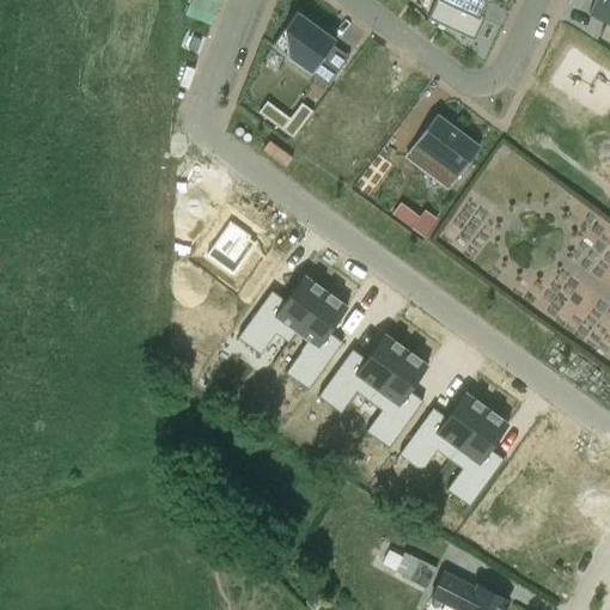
[(439,0),(429,22),(476,43),(486,22),(481,19),(487,5),(488,4),(479,0),(439,0)]
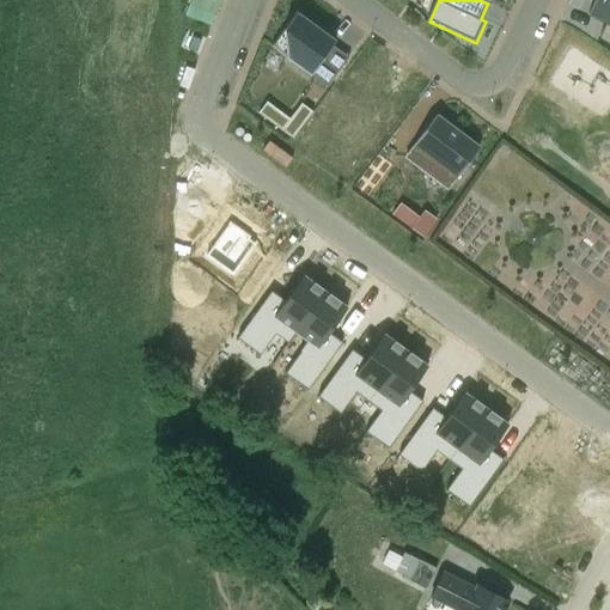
[(609,0),(597,0),(590,18),(598,22),(592,35),(609,42),(609,0)]
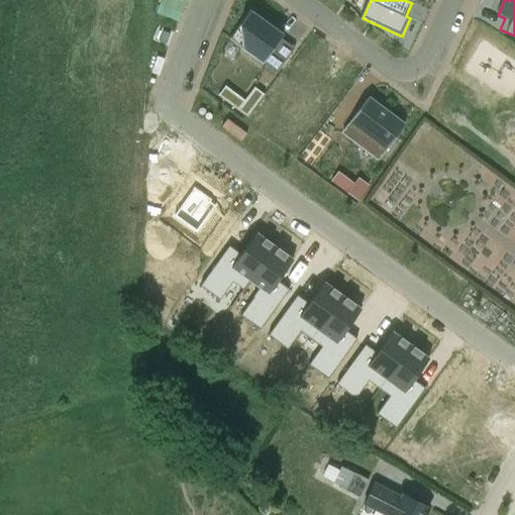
[(266,22),(251,12),(240,26),(229,40),(234,44),(266,68),(267,67),(264,64),(271,55),(274,58),(275,56),(272,54),(281,40),(285,36),(266,22)]
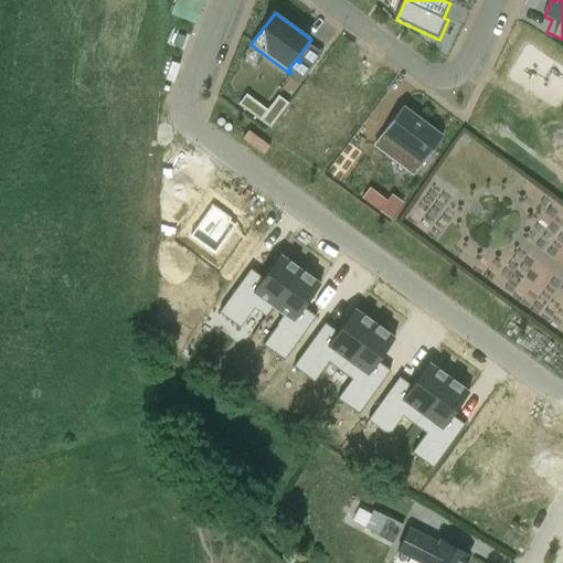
[(263,121),(274,129),(289,108),(278,101),(263,121)]
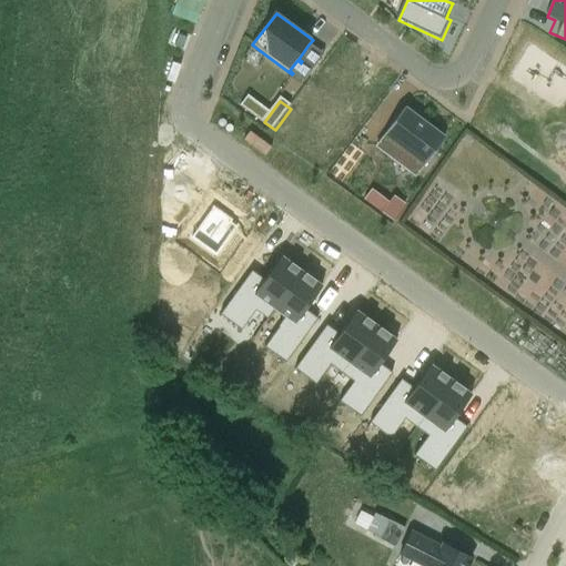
[(446,140),(406,110),(380,145),(394,157),(404,154),(405,164),(421,175),(446,140)]
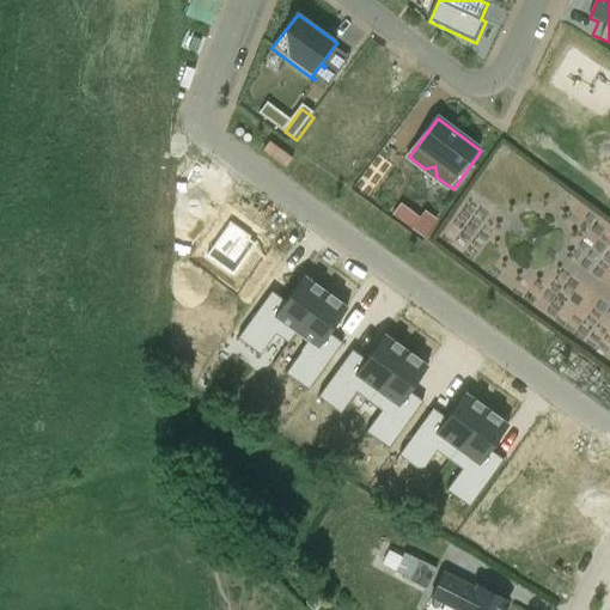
[(413,232),(426,242),(439,223),(426,213),(413,232)]
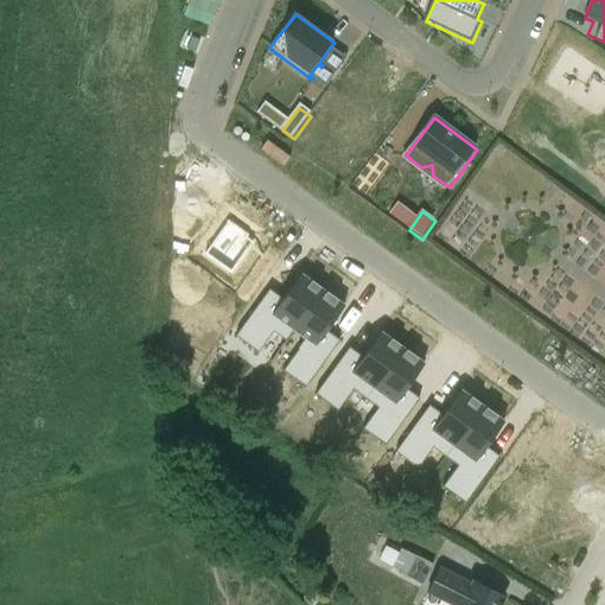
[(250,239),(230,224),(229,227),(211,214),(189,244),(191,246),(182,260),(198,273),(209,259),(224,269),(214,284),(231,297),(233,294),(252,307),(275,274),(260,263),(267,254),(248,241),(250,239)]
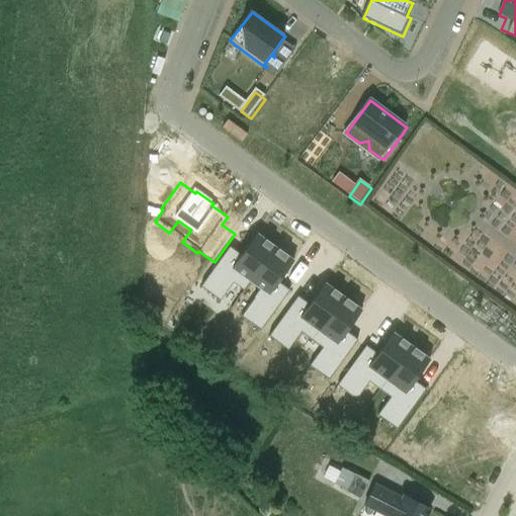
[(246,288),(278,245),(259,232),(244,253),(233,244),(203,283),(223,298),(236,280),(246,288)]
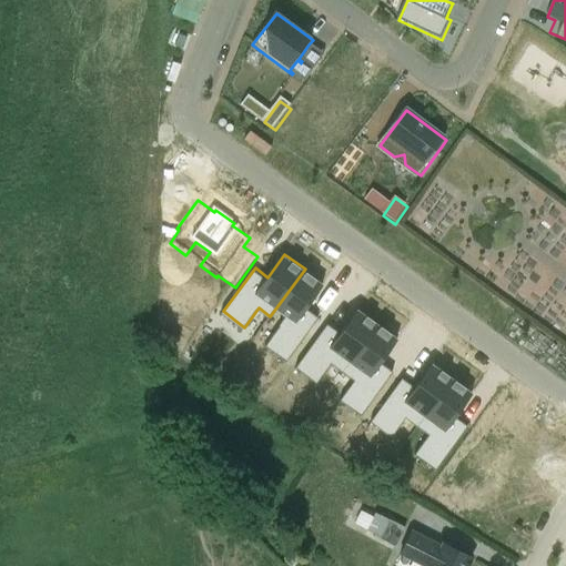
[(325,284),(305,269),(270,316),(281,324),(266,344),(287,360),(320,316),(307,307),(325,284)]
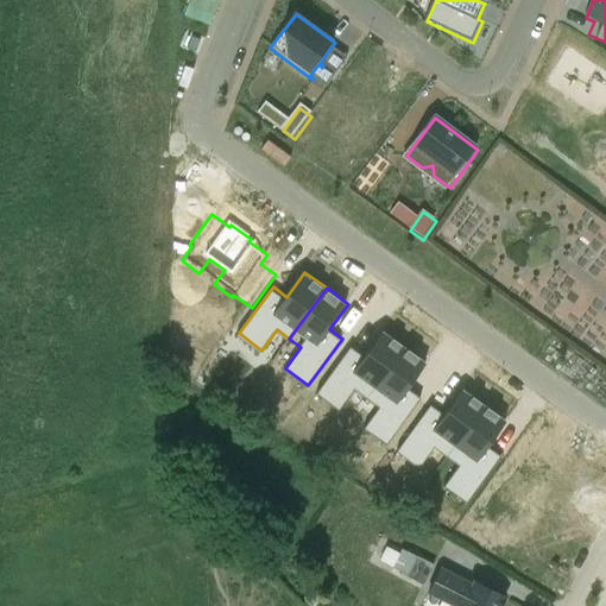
[(355,387),(367,397),(405,347),(384,330),(365,355),(352,346),(317,392),(340,409),(355,387)]
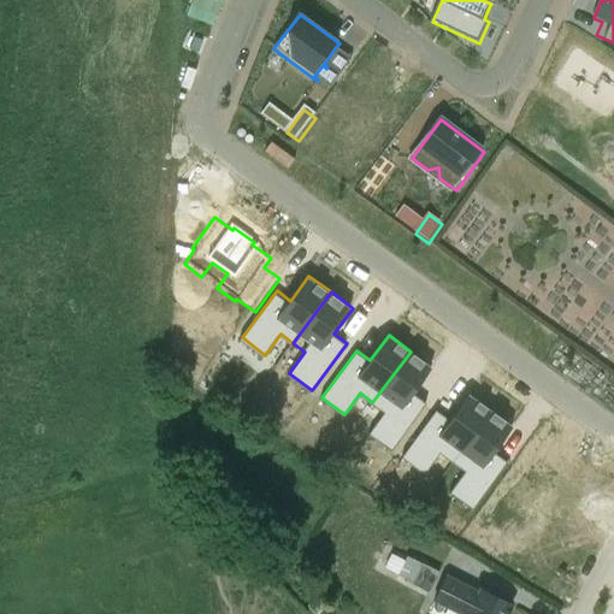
[(432,367),(411,352),(372,402),(384,412),(369,432),(393,449),(427,403),(413,393),(432,367)]
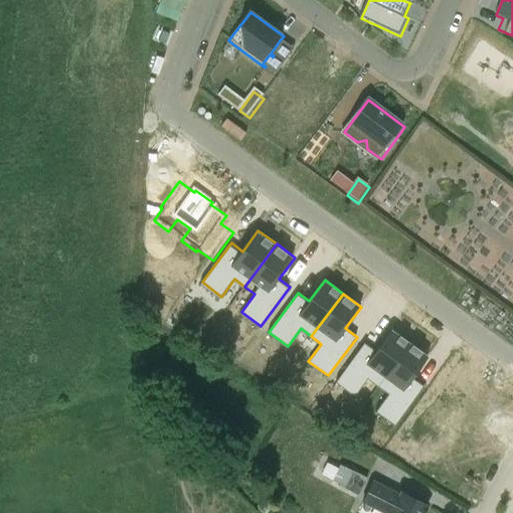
[(378,386),(410,343),(391,330),(376,351),(365,342),(336,381),(355,396),(368,378),(378,386)]
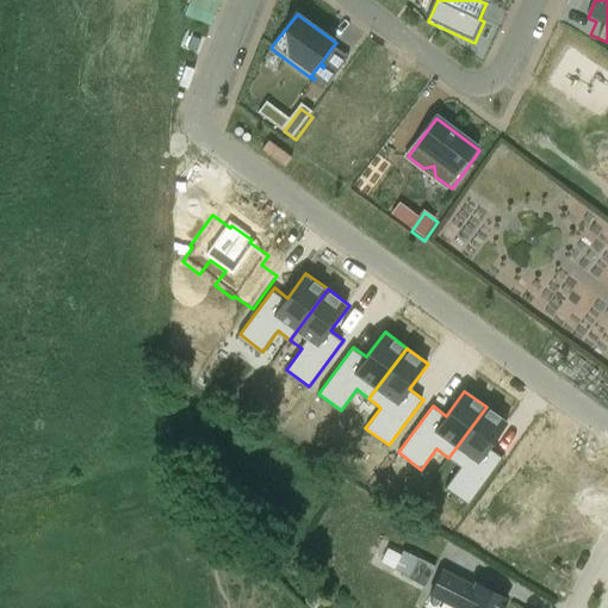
[(508,423),(486,407),(448,458),(460,466),(445,488),(467,504),(502,458),(489,448),(508,423)]
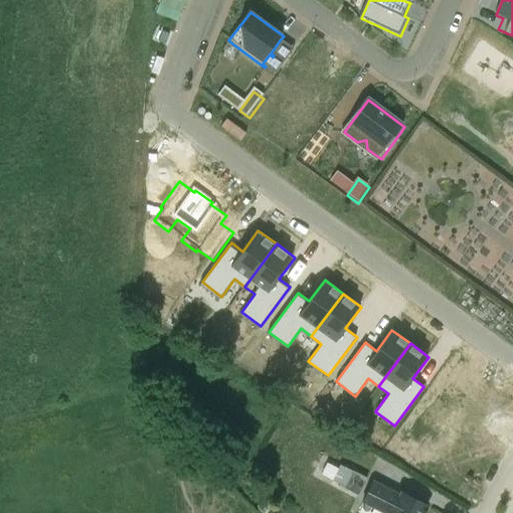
[(341,468),(338,475),(334,483),(345,489),(353,473),(342,467),(341,468)]
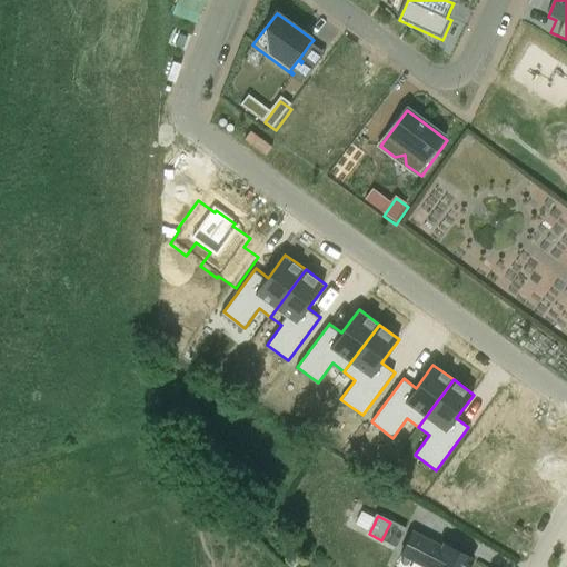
[(407,530),(390,523),(380,541),(397,549),(407,530)]
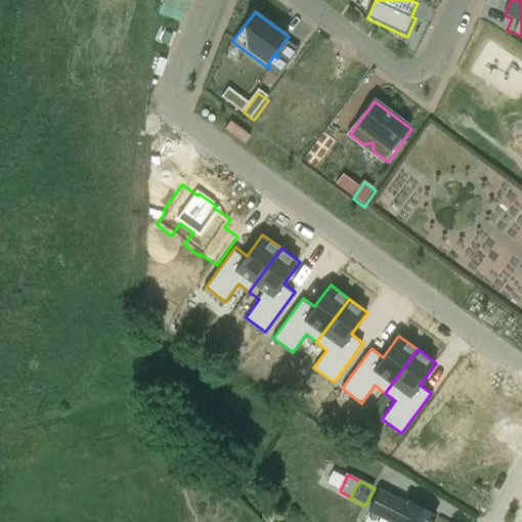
[(408,506),(381,491),(372,510),(371,513),(388,521),(434,521),(437,517),(409,504),(408,506)]
